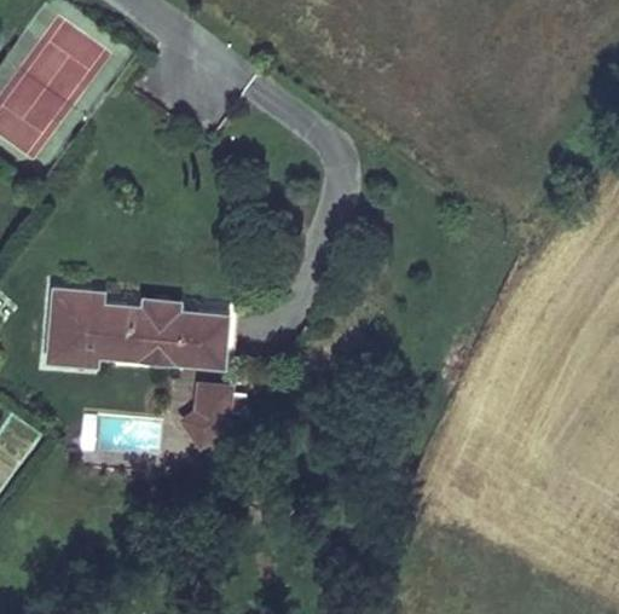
[(47,364),(47,365),(86,368),(87,357),(99,359),(200,366),(202,341),(229,342),(231,314),(181,311),(143,307),(105,303),(91,302),(92,293),(53,289),(47,364)]
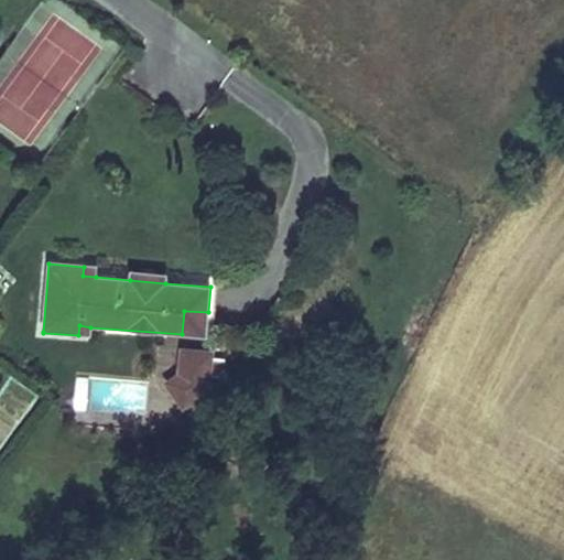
[(84,267),(83,276),(96,277),(96,267),(84,267)]
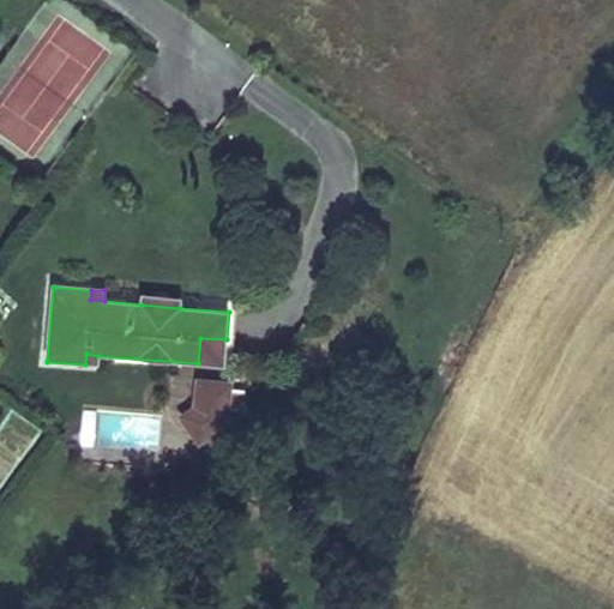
[(143,295),(142,305),(180,308),(181,299),(143,295)]
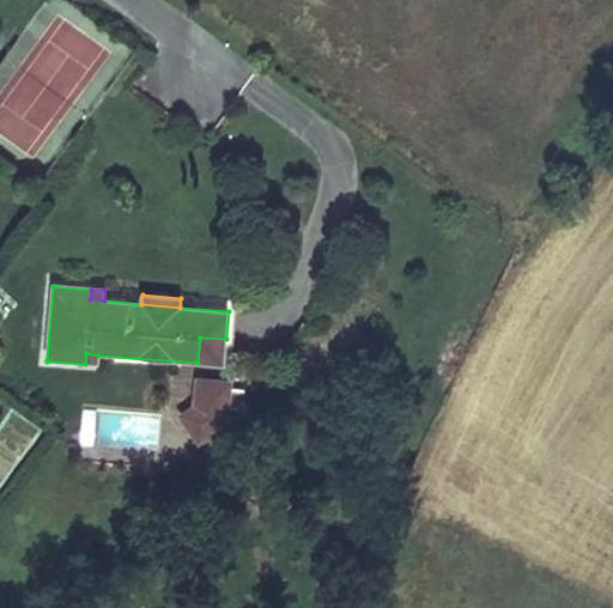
[(200,338),(198,363),(224,365),(226,339),(200,338)]
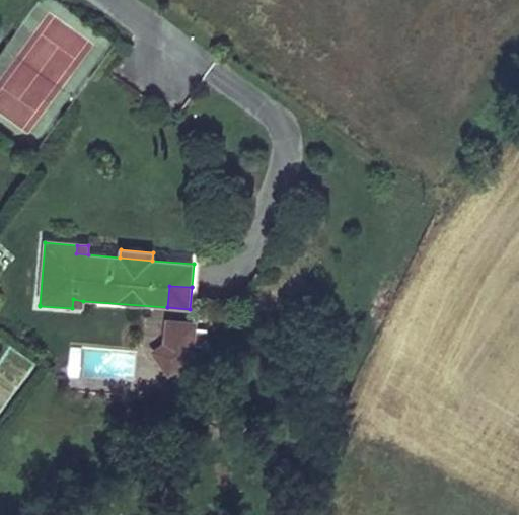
[(83,301),(73,299),(72,308),(83,310),(83,301)]
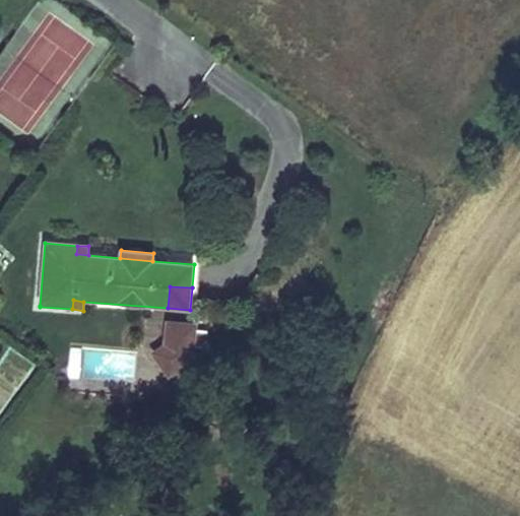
[(195,324),(148,322),(146,376),(192,378),(195,324)]
